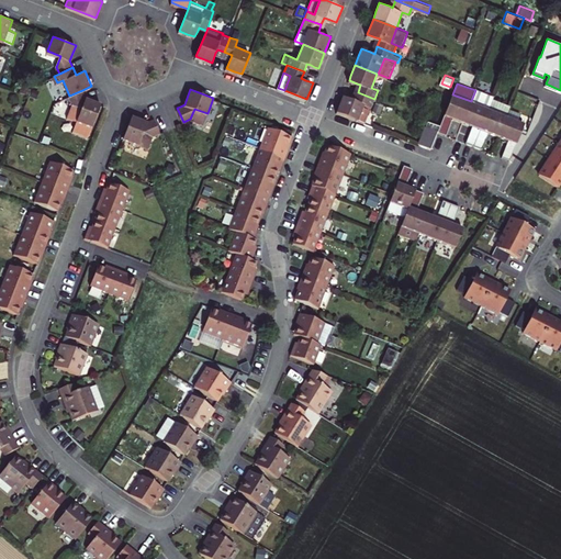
[(69,96),(68,97),(71,103),(67,116),(76,120),(71,130),(89,136),(101,103),(93,100),(86,97),(82,90),(69,96)]
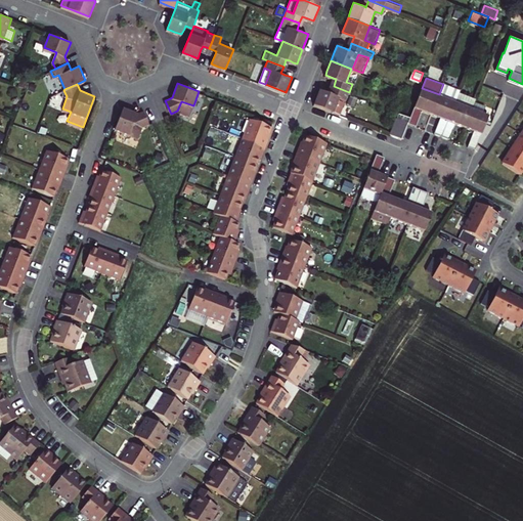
[(460,91),(443,84),(439,94),(455,101),(460,91)]
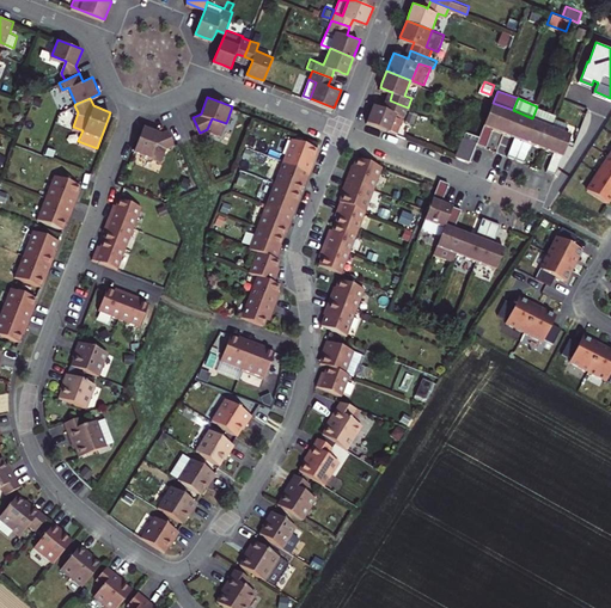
[(371,112),(367,121),(391,130),(391,129),(398,133),(404,118),(397,116),(398,112),(404,115),(408,108),(390,100),(386,108),(383,106),(374,103),(371,112)]
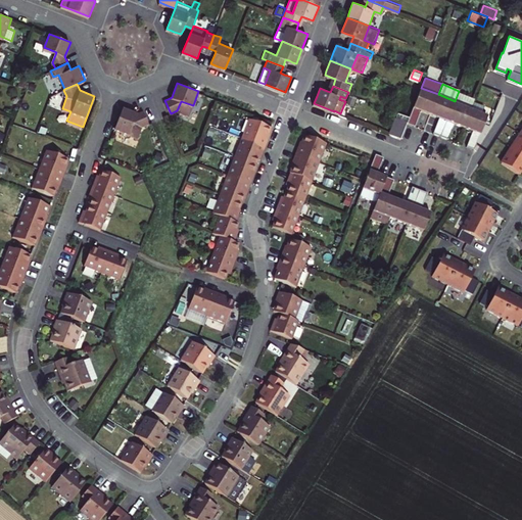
[(412,124),(416,125),(422,108),(431,112),(438,94),(421,88),(418,94),(410,115),(408,122),(412,124)]
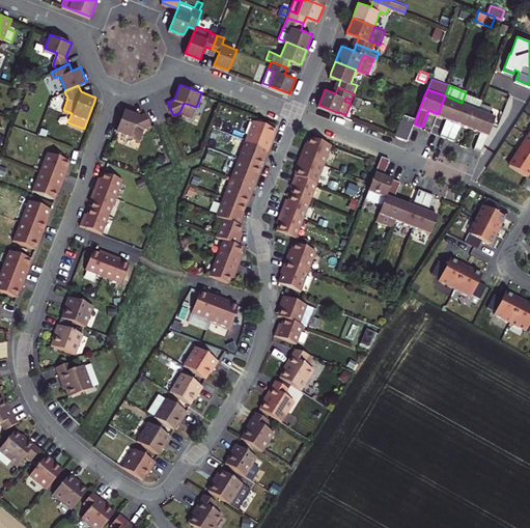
[(482,99),(466,92),(462,103),(478,109),(481,102),(482,99)]
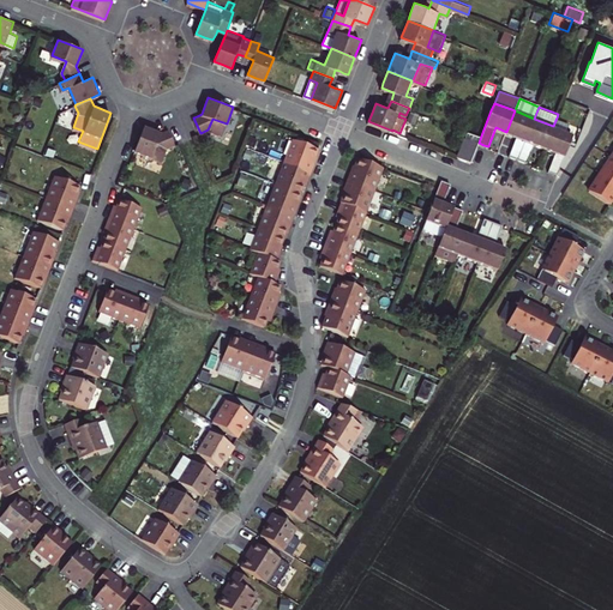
[(518,158),(534,119),(515,110),(506,132),(517,137),(510,155),(514,156),(518,158)]
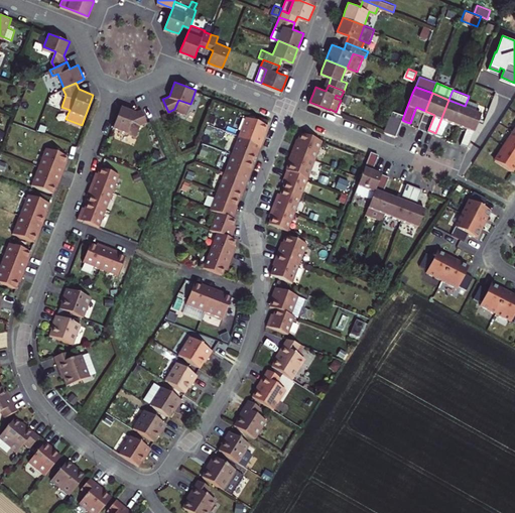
[(468,99),(465,106),(475,110),(478,103),(468,99)]
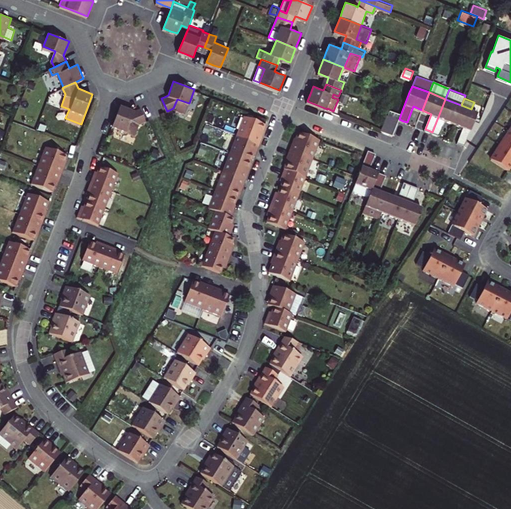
[(185,112),(189,103),(177,99),(173,108),(185,112)]
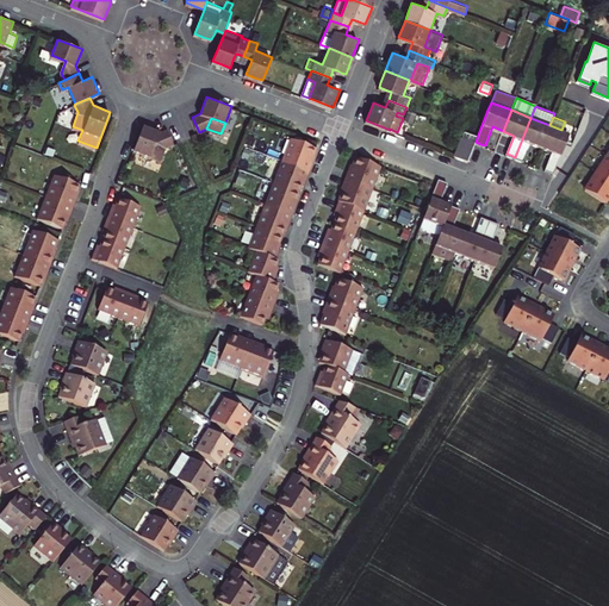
[(550,125),(530,118),(515,157),(520,158),(523,161),(530,142),(541,147),(550,125)]
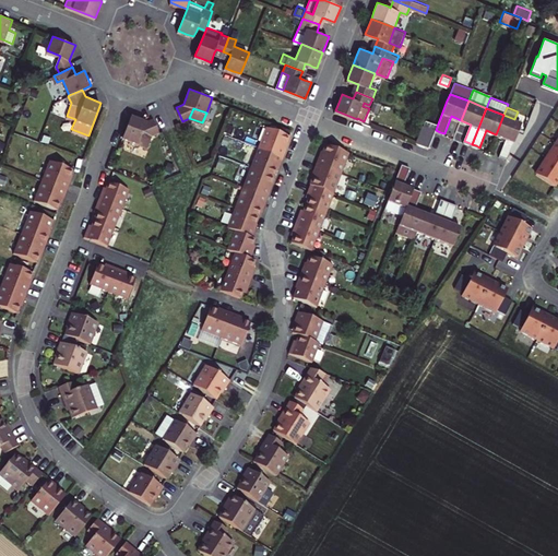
[(154,117),(146,120),(139,117),(131,115),(122,137),(149,146),(153,134),(161,131),(159,131),(154,117)]
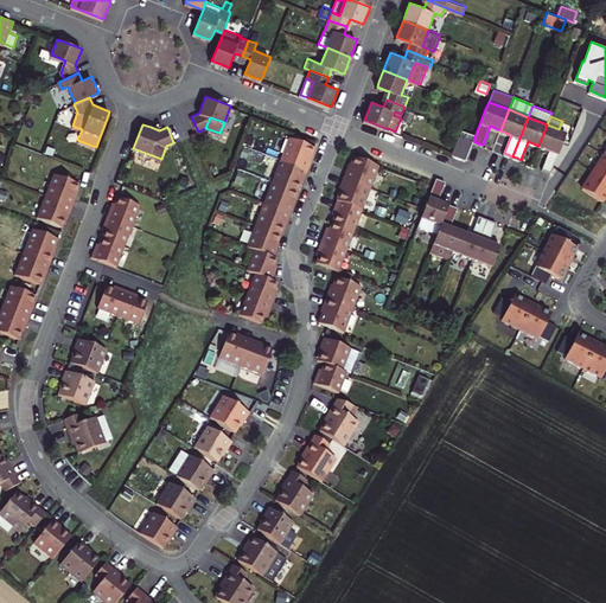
[(547,170),(552,172),(567,133),(559,129),(547,124),(538,146),(549,149),(542,167),(547,170)]
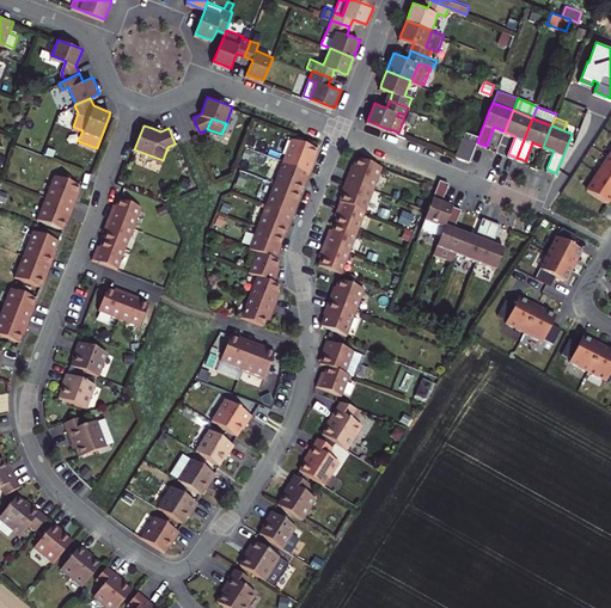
[(466,135),(458,157),(470,161),(477,142),(478,140),(466,135)]
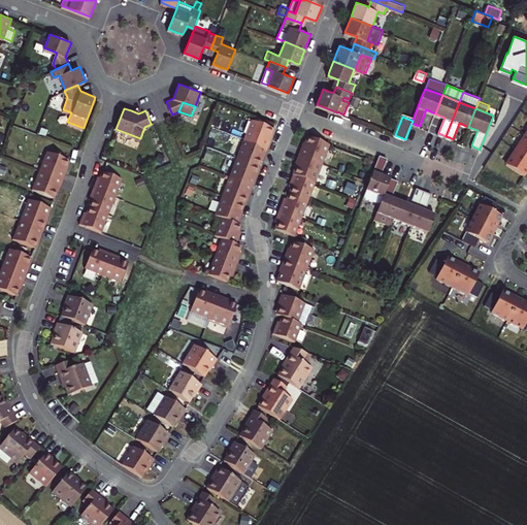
[(252,118),(244,137),(268,146),(271,139),(269,138),(273,126),(252,118)]
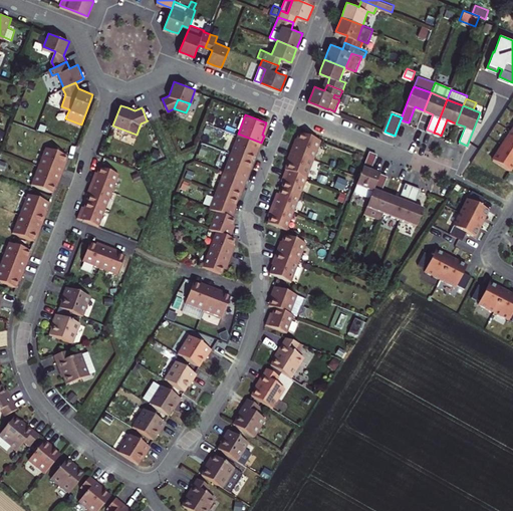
[(512,120),(490,156),(510,169),(512,165),(512,120)]
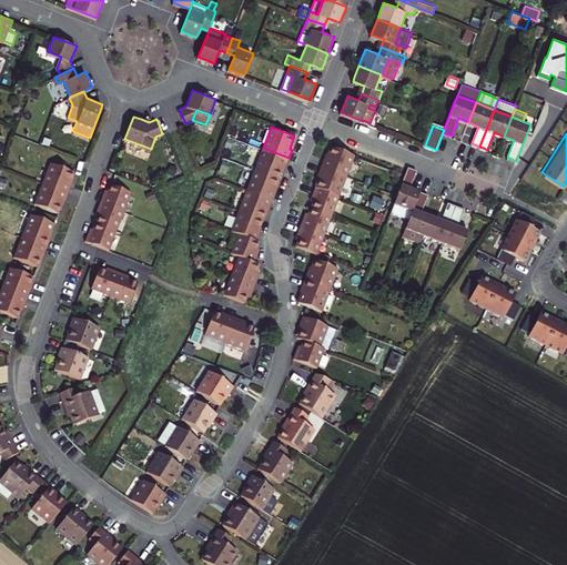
[(325,157),(322,164),(347,174),(355,153),(332,144),(326,158),(325,157)]
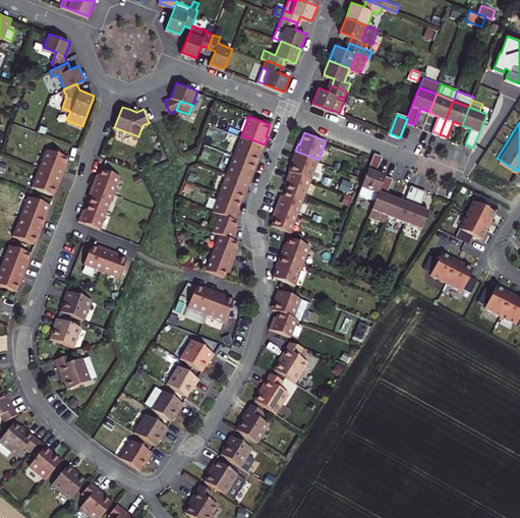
[(262,152),(265,145),(241,135),(234,154),(255,162),(261,151),(262,152)]
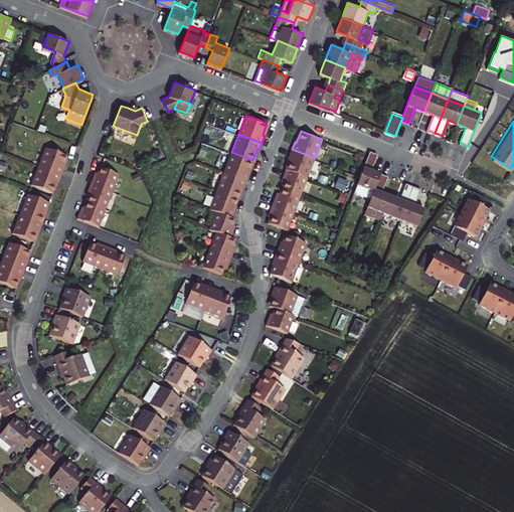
[(39,164),(62,173),(65,166),(63,165),(67,154),(46,146),(39,164)]
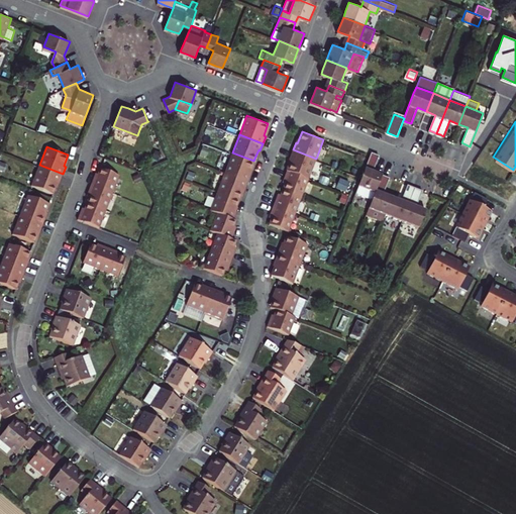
[(321,146),(318,153),(325,157),(327,149),(321,146)]
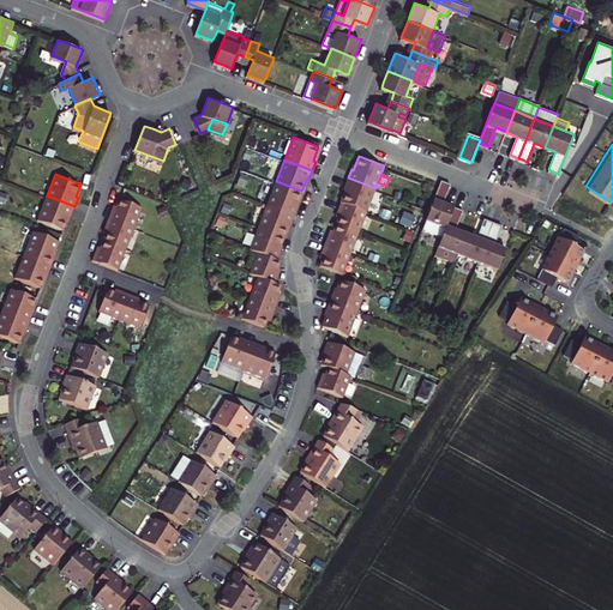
[(347,187),(341,200),(367,210),(376,188),(348,177),(344,186),(347,187)]
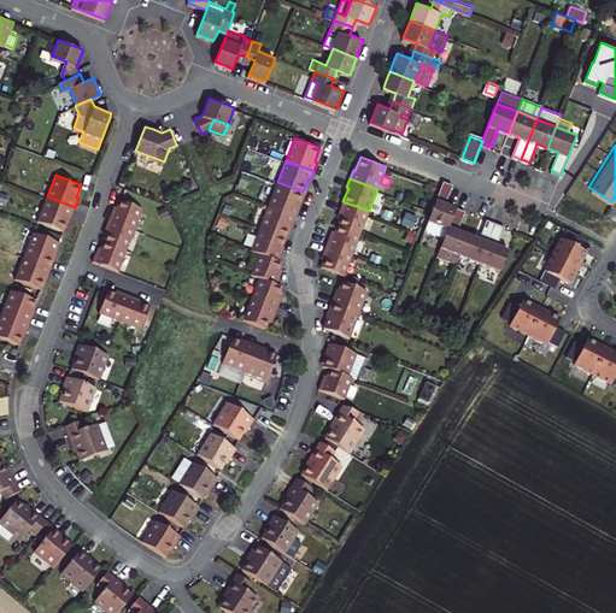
[(270,198),(275,182),(267,180),(262,195),(270,198)]
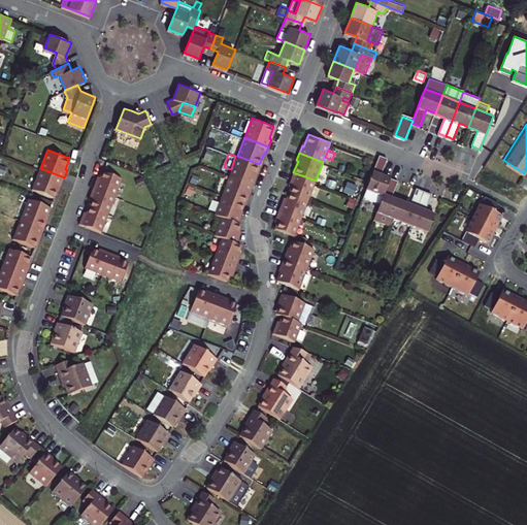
[(388,157),(380,154),(367,188),(384,194),(391,176),(386,174),(382,172),(388,157)]
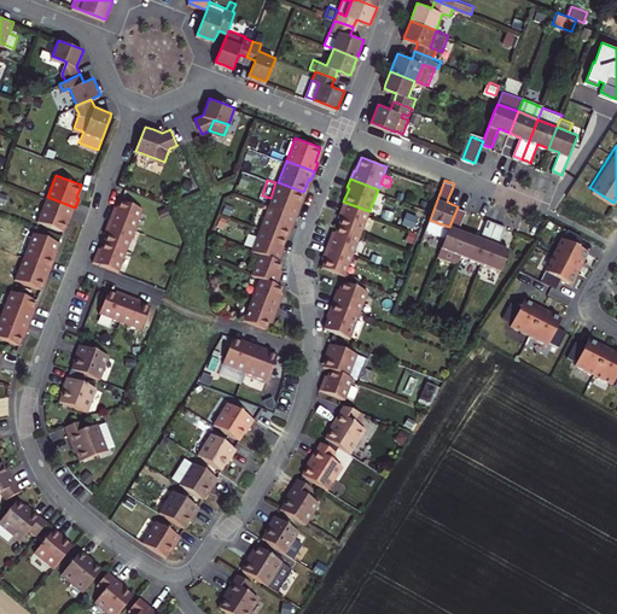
[(298,206),(303,192),(278,182),(269,204),(297,215),(301,208),(298,206)]
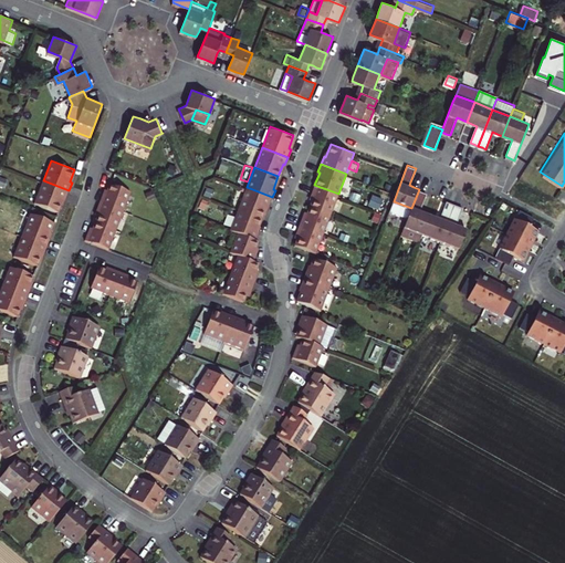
[(65,198),(69,190),(43,180),(35,201),(59,210),(63,197),(65,198)]
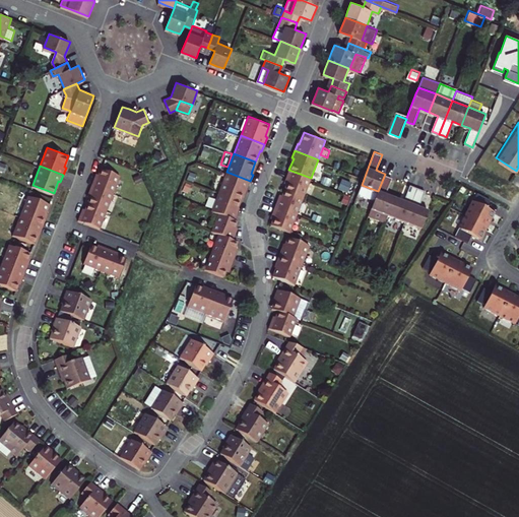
[(94,177),(92,184),(114,192),(121,175),(102,167),(98,178),(94,177)]
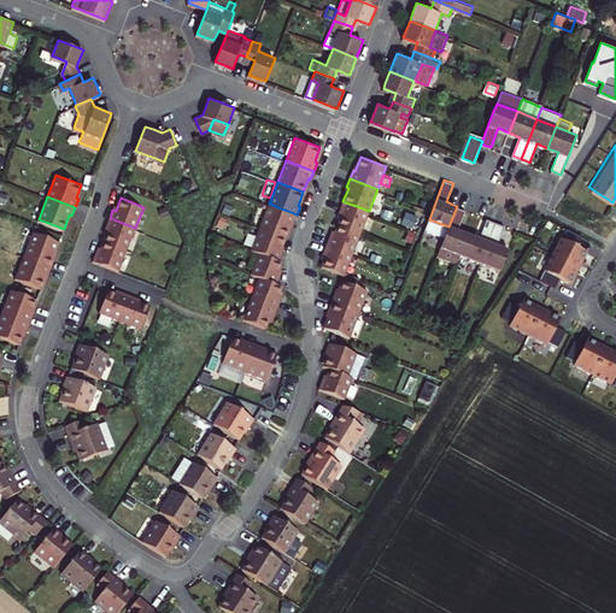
[(227,201),(224,210),(232,213),(235,205),(227,201)]
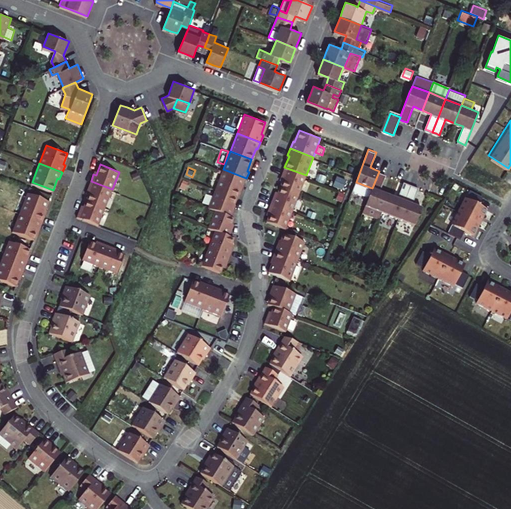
[(246,178),(223,169),(216,167),(214,174),(220,176),(216,188),(237,196),(241,185),(243,185),(246,178)]
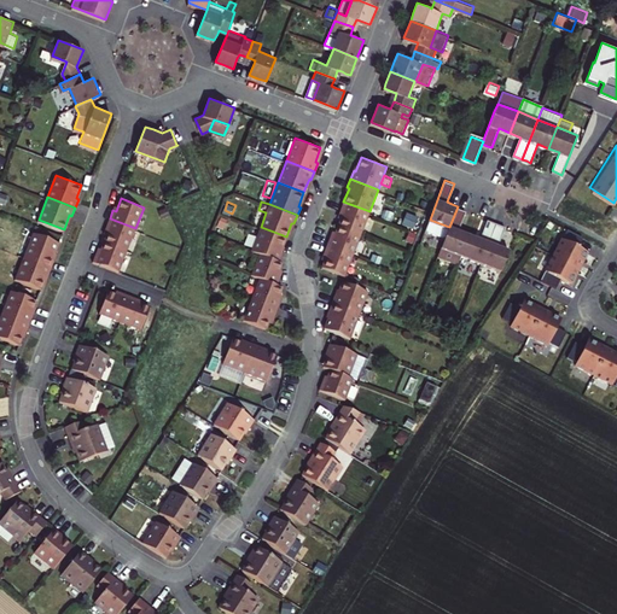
[(370,211),(343,202),(341,210),(343,211),(338,223),(361,233),(370,211)]
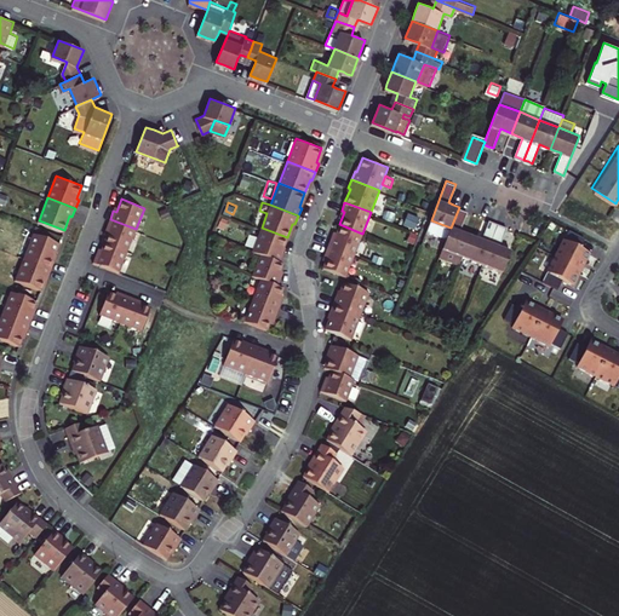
[(463,254),(471,234),(462,229),(469,211),(464,209),(459,207),(451,228),(443,247),(463,254)]
